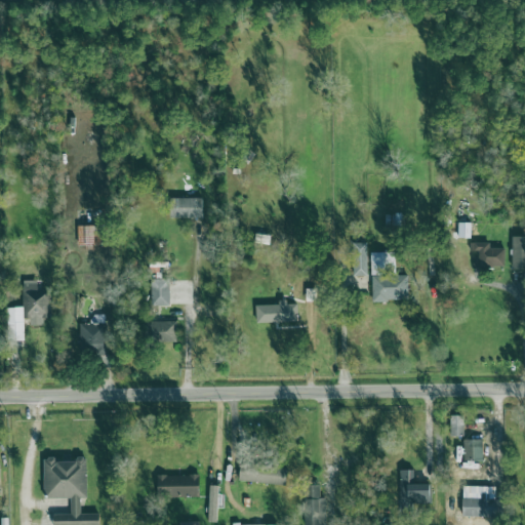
[(203,217),(203,197),(170,198),(171,218),(203,217)]
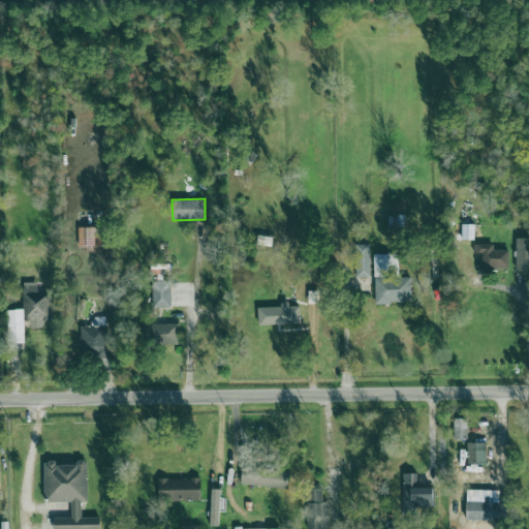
[(78,227),(79,248),(102,247),(102,227),(78,227)]
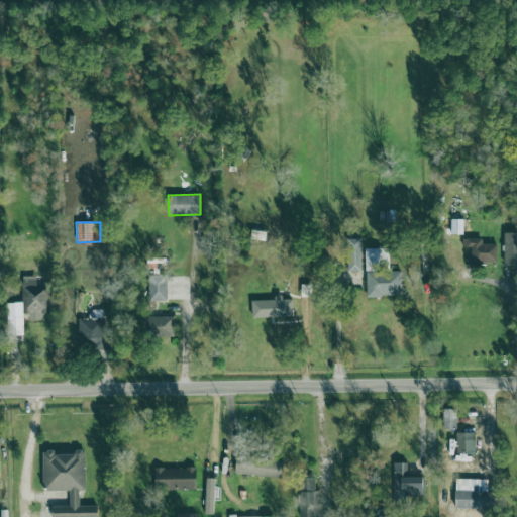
[(504,265),(516,265),(516,232),(505,232),(504,265)]
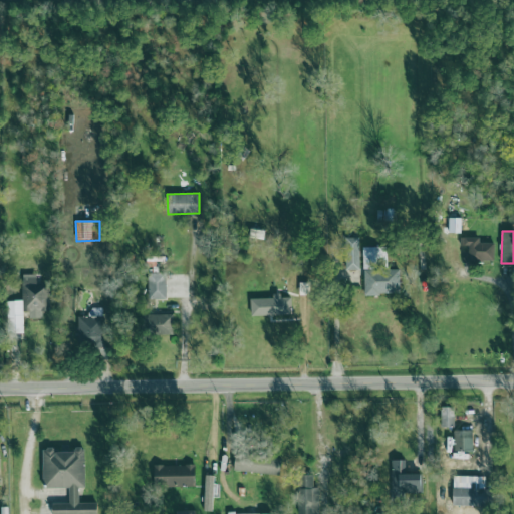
[(345,270),(359,270),(360,240),(354,240),(354,239),(346,238),(345,270)]
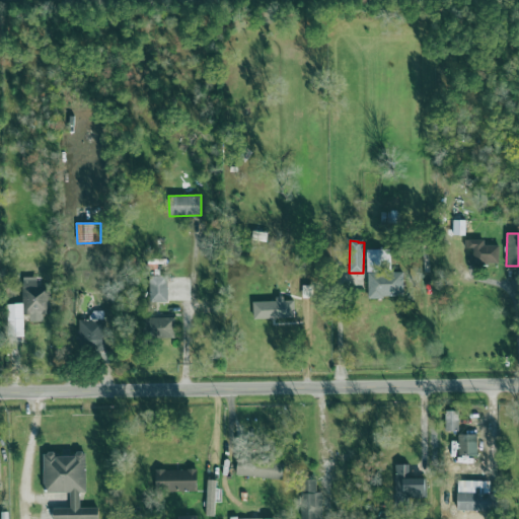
[(500,245),(485,245),(486,240),(464,240),(464,248),(469,248),(469,265),(500,266),(500,245)]
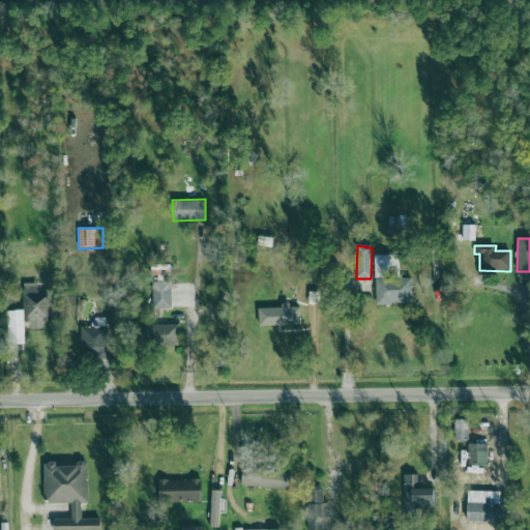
[(376,304),(414,303),(413,277),(396,278),(396,255),(375,255),(376,304)]
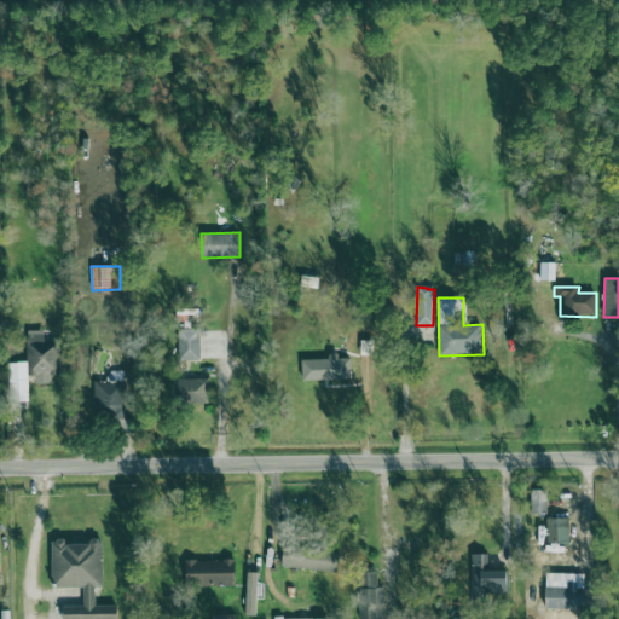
[(59,375),(58,341),(44,341),(44,330),(27,331),(28,375),(59,375)]
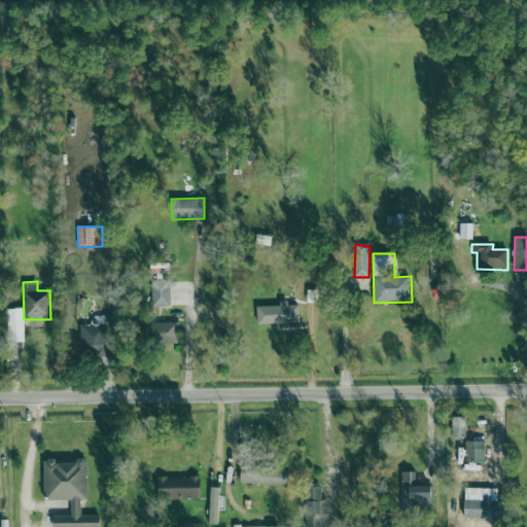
[(170,307),(170,283),(151,283),(152,307),(170,307)]
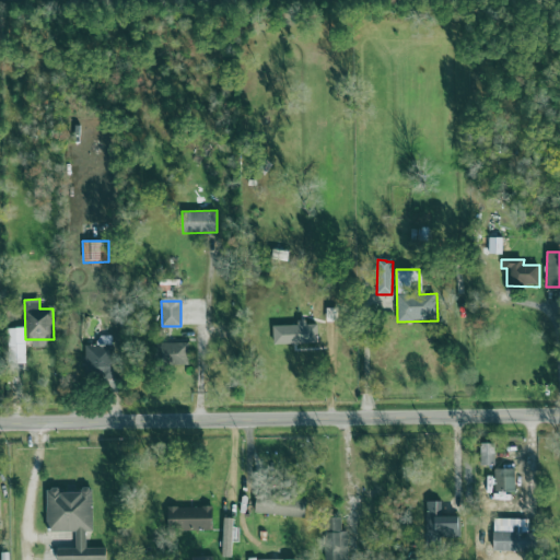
[(298,325),(273,325),(273,343),(318,342),(317,323),(298,323),(298,325)]
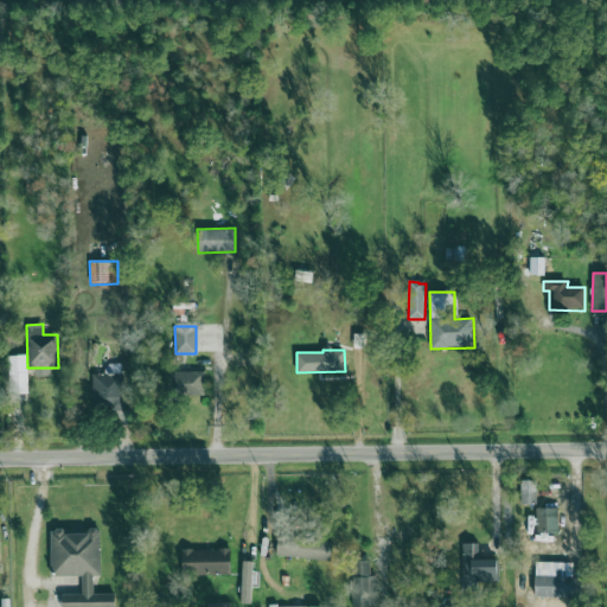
[(205,372),(165,371),(164,396),(204,397),(205,372)]
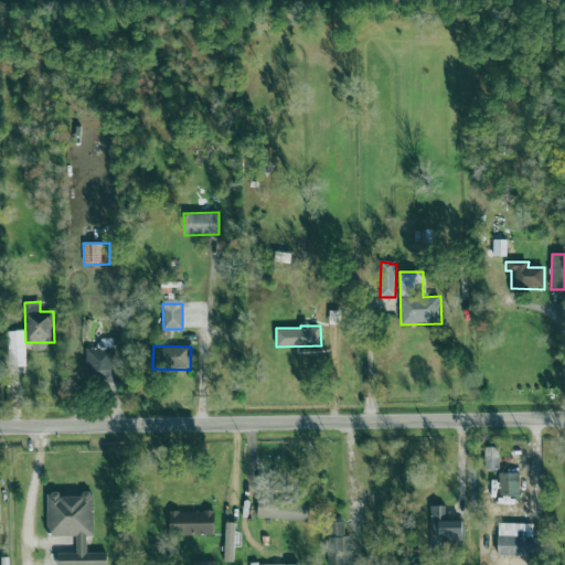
[(27,366),(27,347),(8,347),(9,366),(27,366)]
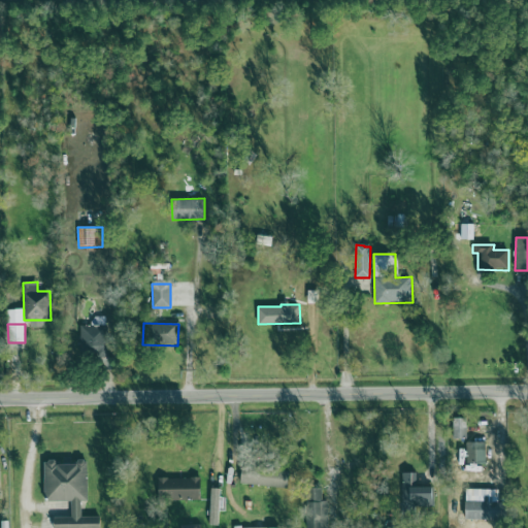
[(80,325),(79,356),(108,356),(109,325),(80,325)]
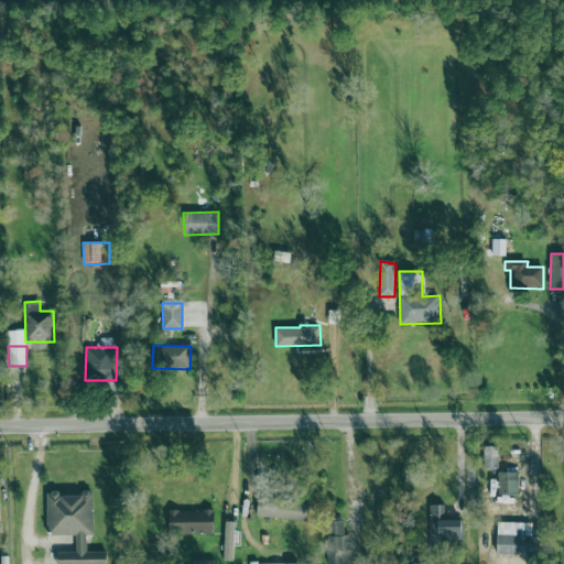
[(498,469),(498,454),(485,453),(485,468),(498,469)]
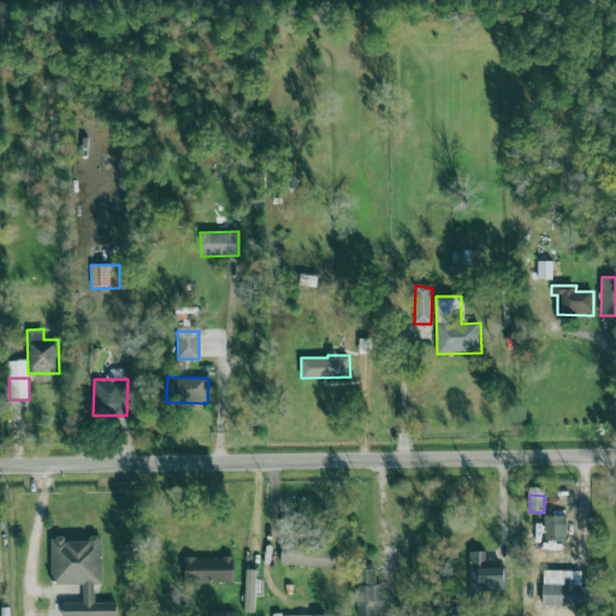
[(544,516),(545,542),(567,542),(567,516),(544,516)]
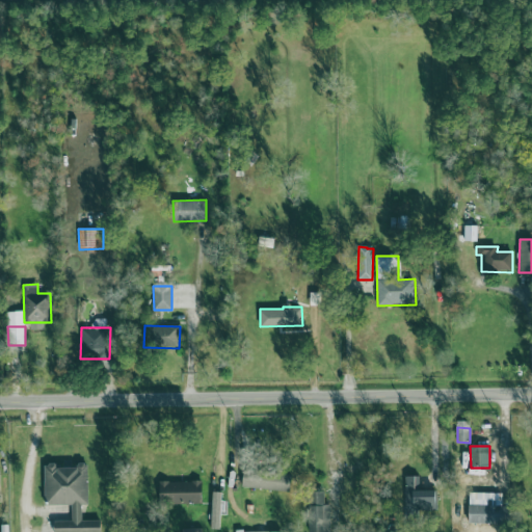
[(101,531),(102,521),(82,521),(82,504),(88,504),(88,463),(78,463),(78,468),(57,468),(57,464),(45,464),(45,505),(72,504),(72,522),(55,522),(54,531),(101,531)]
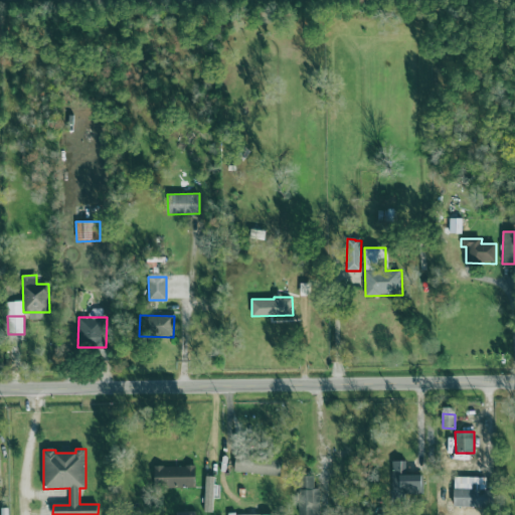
[(234,472),(282,476),(283,458),(236,454),(234,472)]
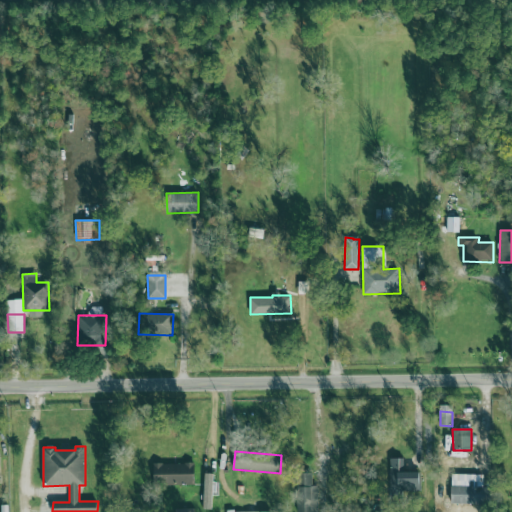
[(420,472),(404,472),(404,458),(389,459),(390,492),(421,492),(420,472)]
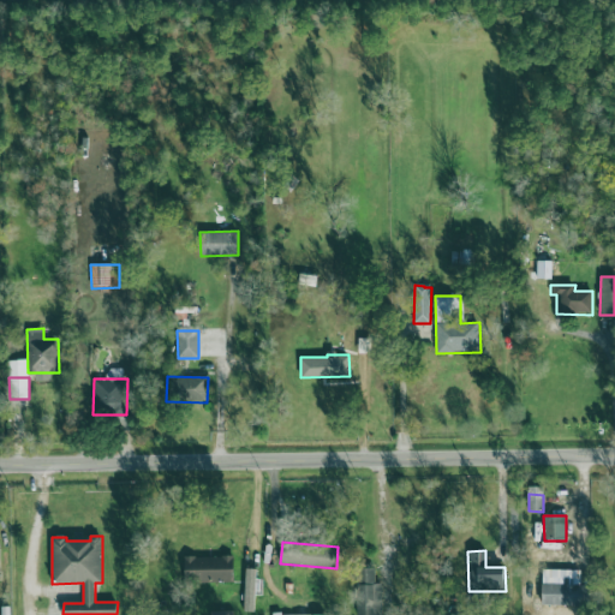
[(185,556),(185,583),(233,581),(233,556),(185,556)]
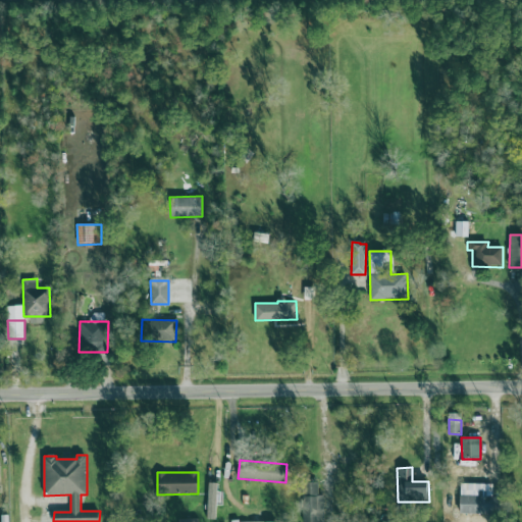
[(207,518),(216,519),(216,483),(208,482),(207,518)]
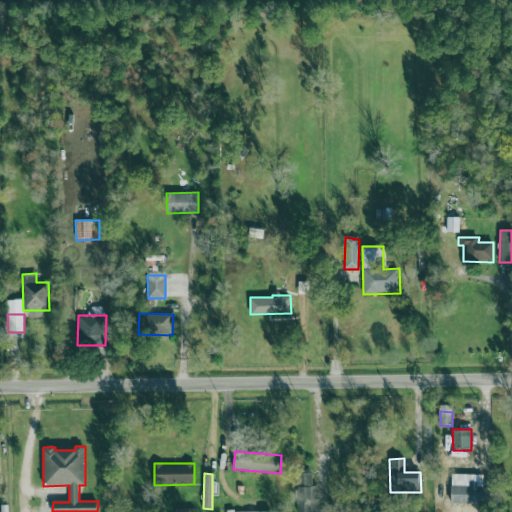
[(298,511),(317,511),(317,485),(313,485),(313,473),(298,473),(298,511)]
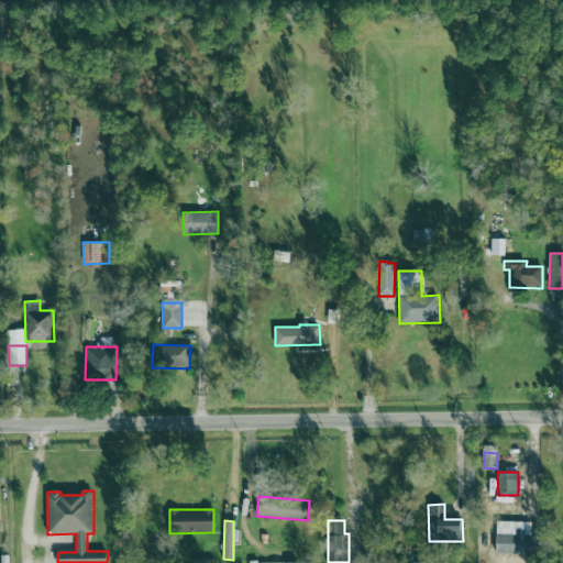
[(532,522),(497,521),(496,554),(534,555),(534,536),(531,536),(532,522)]
